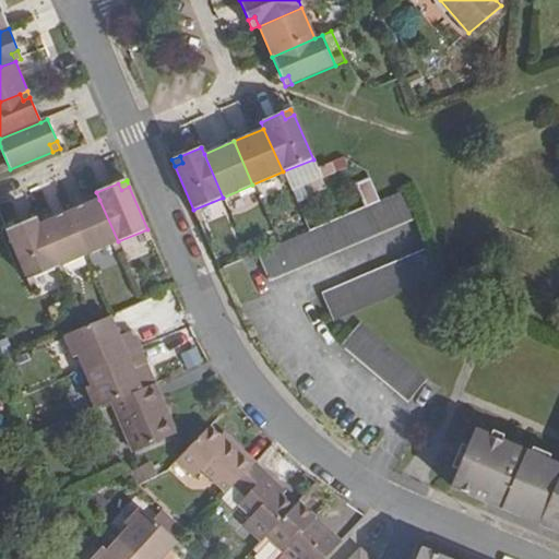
[(310,232),(280,245),(259,253),(271,281),(417,218),(405,191),(379,202),(310,232)]
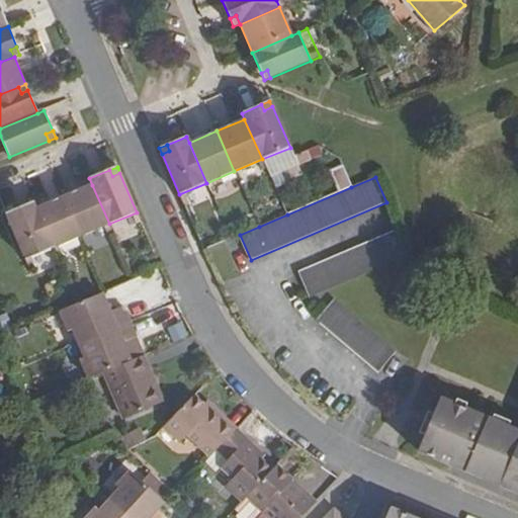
[(92,185),(63,197),(80,237),(109,224),(92,185)]
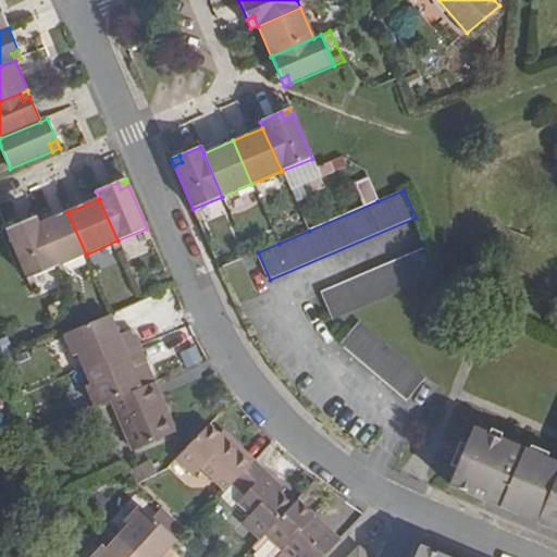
[(67,212),(39,224),(57,267),(86,255),(67,212)]
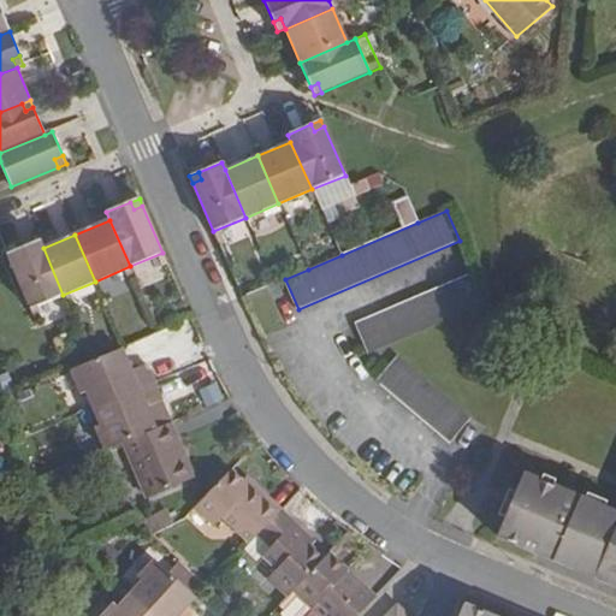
[(10,262),(30,309),(63,295),(43,248),(40,241),(16,252),(18,259),(10,262)]
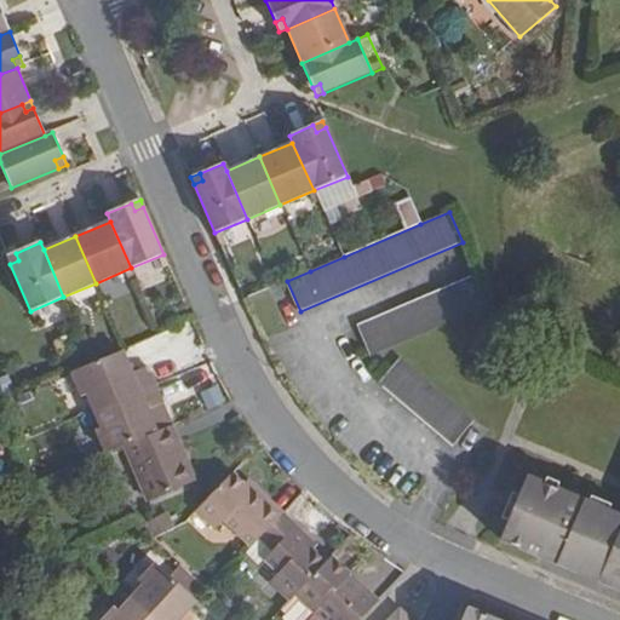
[(16,253),(7,257),(10,264),(18,260),(16,253)]
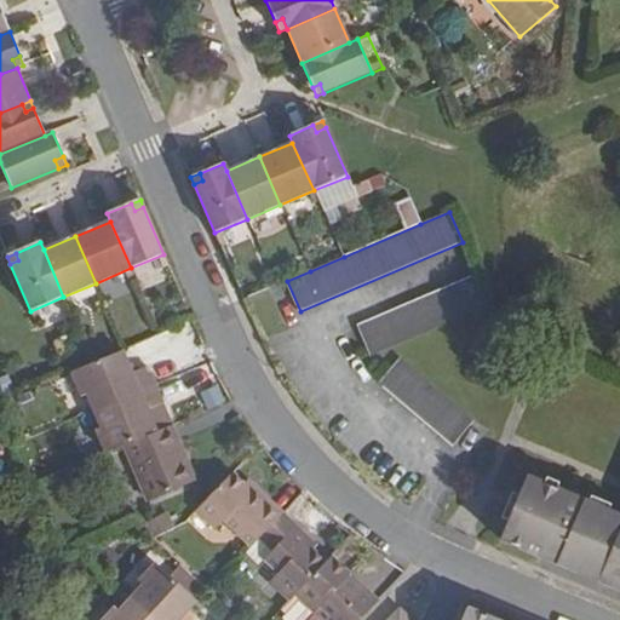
[(359,327),(372,357),(491,306),(477,276),(359,327)]
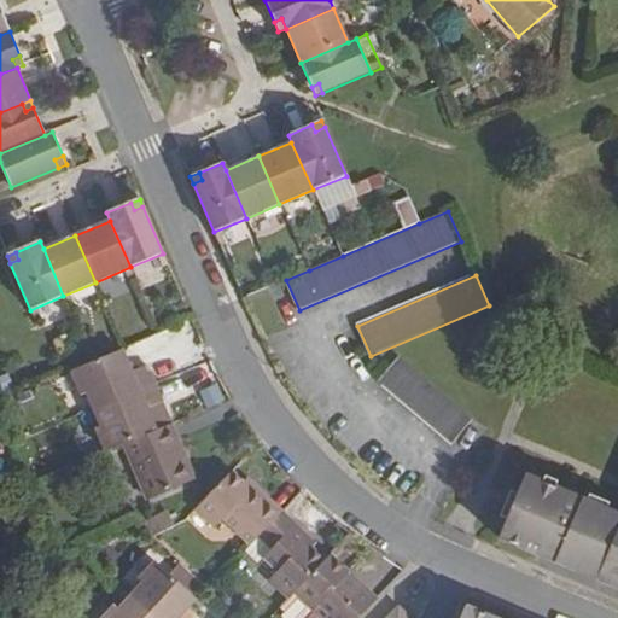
[(81,394),(86,392),(94,410),(156,385),(147,367),(133,373),(123,349),(91,363),(71,371),(81,394)]
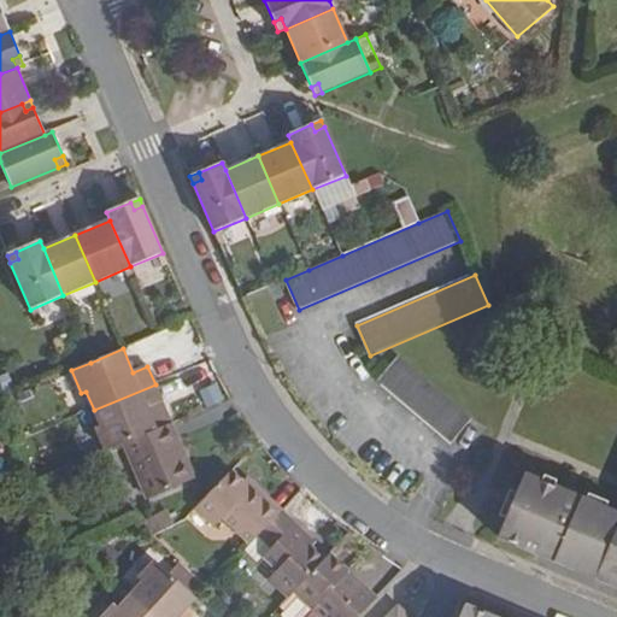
[(471,418),(399,357),(378,382),(451,442),(471,418)]
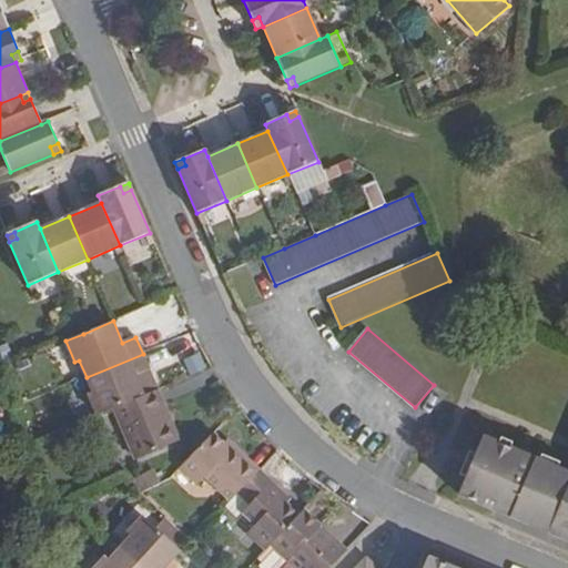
[(198,352),(182,359),(190,376),(205,368),(198,352)]
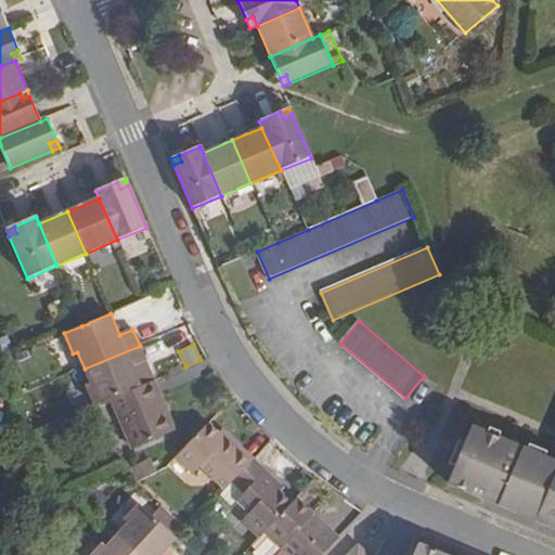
[(90,384),(87,385),(95,407),(113,399),(142,387),(154,382),(146,362),(140,346),(85,369),(90,384)]
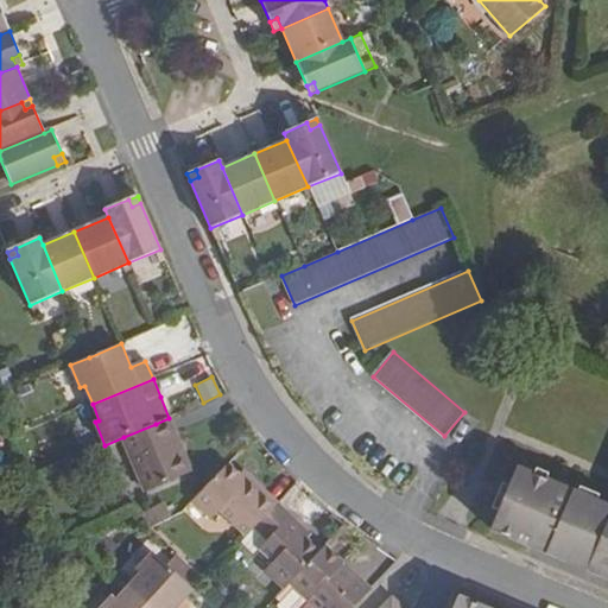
[(145,489),(191,470),(170,418),(156,424),(124,437),(145,489)]
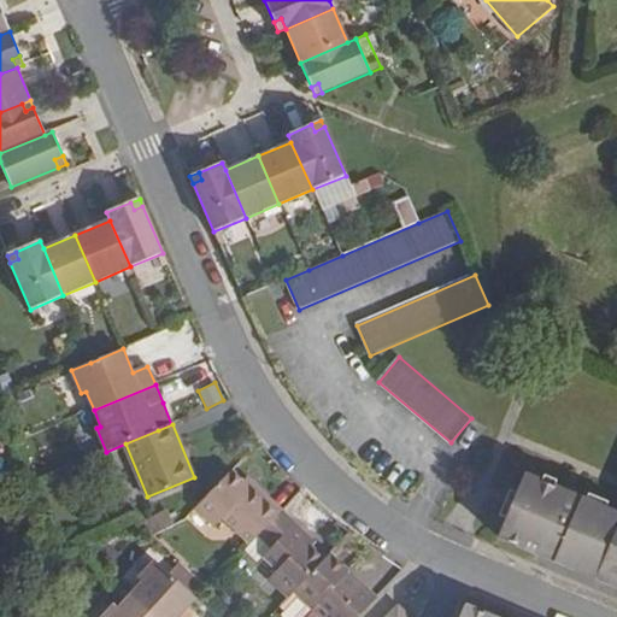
[(216,524),(222,517),(251,544),(258,535),(282,511),(253,485),(250,487),(231,470),(198,507),(216,524)]
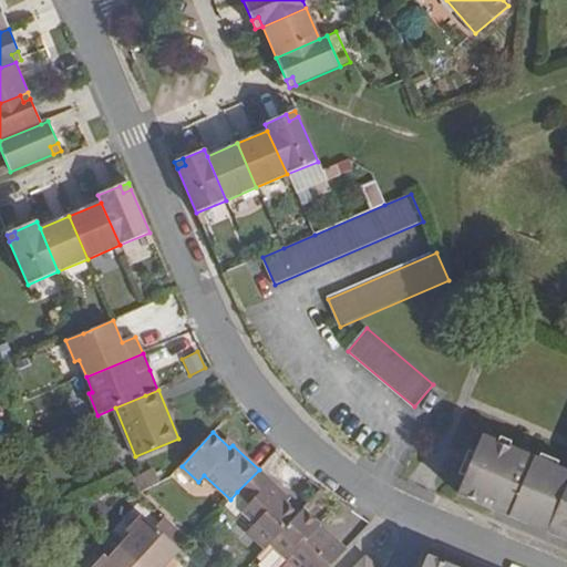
[(566,472),(534,459),(531,466),(518,461),(522,453),(482,437),(459,494),(497,509),(498,508),(529,521),(528,523),(549,532),(550,528),(566,535),(566,472)]
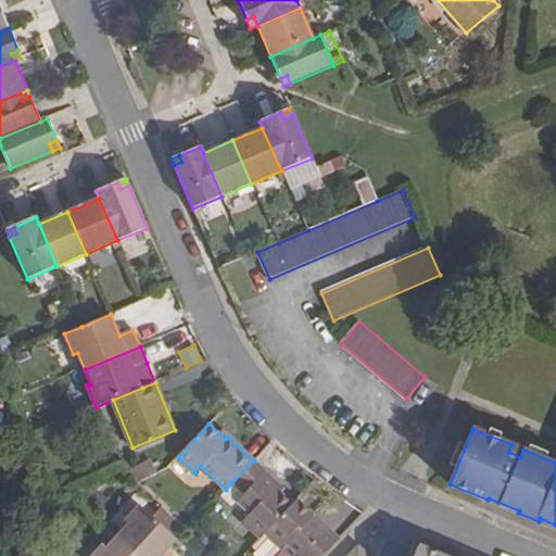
[(523,450),(512,444),(508,452),(520,457),(523,450)]
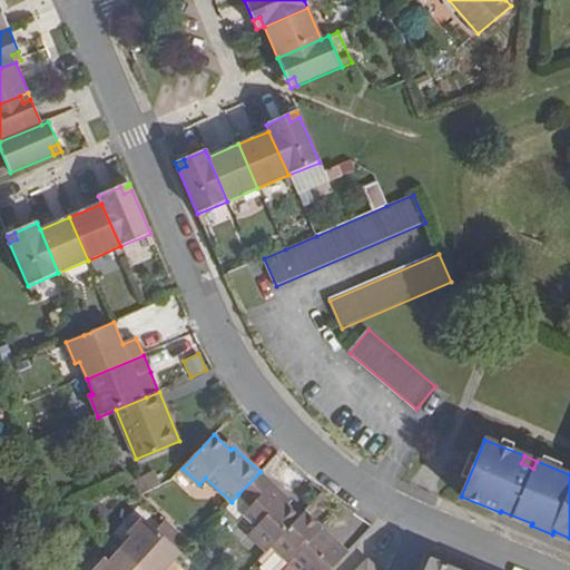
[(154,470),(127,483),(140,497),(163,485),(154,470)]
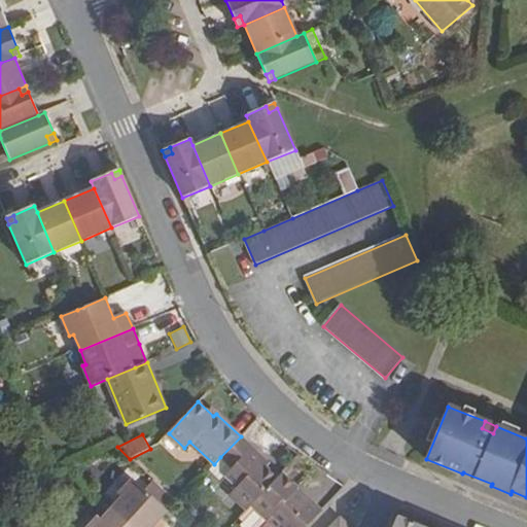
[(238,487),(231,493),(247,508),(252,504),(277,478),(260,462),(264,459),(241,436),(220,457),(214,464),(209,470),(220,481),(225,476),(238,487)]
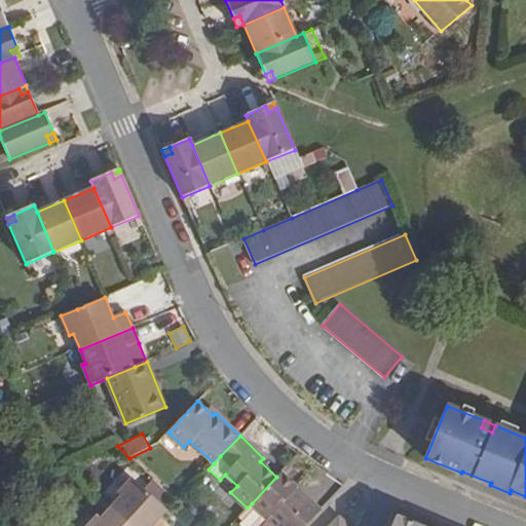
[(284,524),(282,525),(305,525),(321,511),(309,498),(306,501),(295,490),(297,488),(280,473),(276,477),(252,503),(268,519),(273,514),(284,524)]
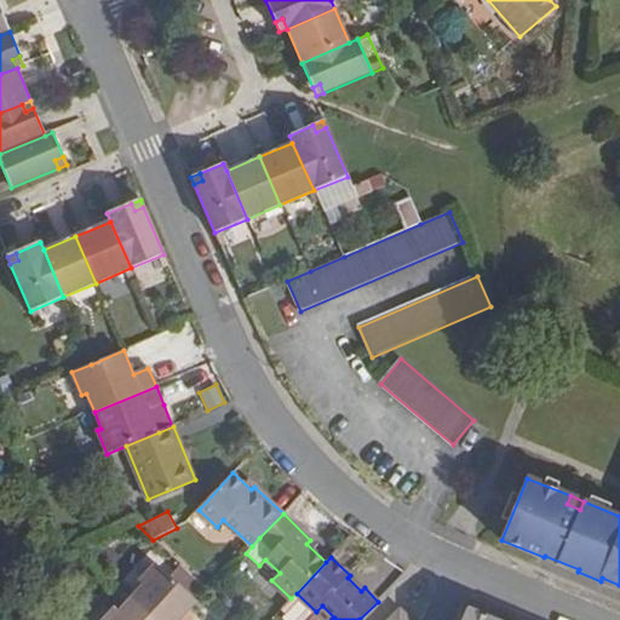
[(143,584),(130,598),(151,619),(184,619),(182,618),(197,602),(156,562),(139,580),(143,584)]
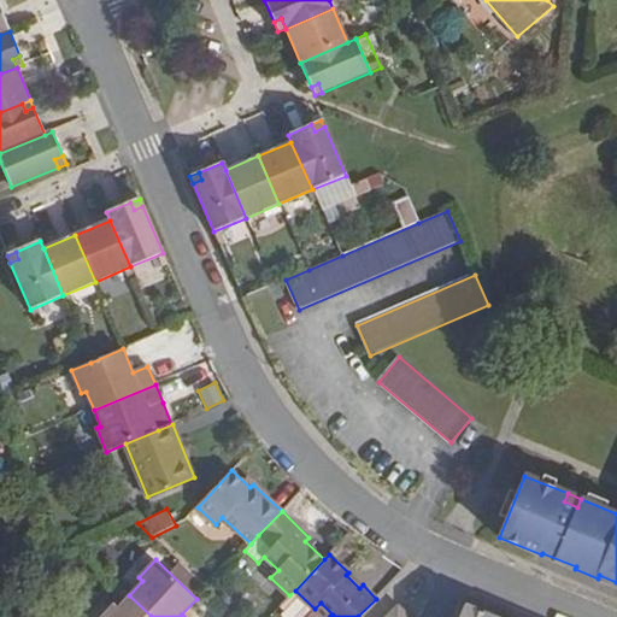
[(303,616),(312,606),(295,591),(289,595),(281,606),(291,616),(303,616)]
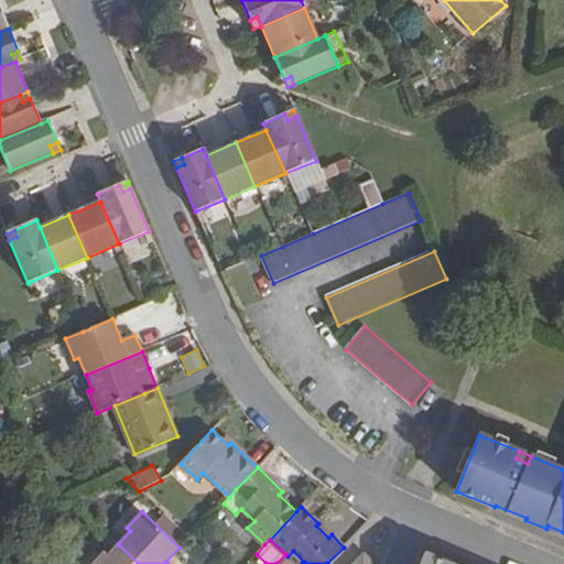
[(138,563),(118,544),(108,555),(105,551),(93,563),(138,563)]
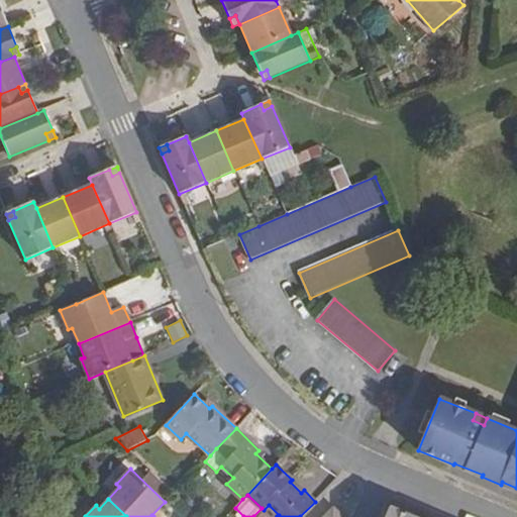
[(342,516),(332,507),(321,516),(342,516)]
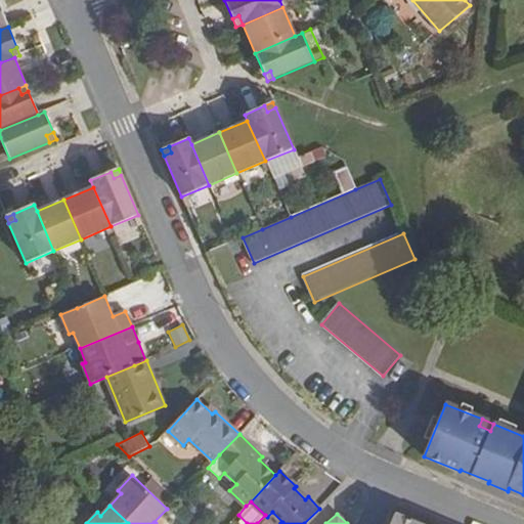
[(419,523),(395,514),(391,523),(419,523)]
